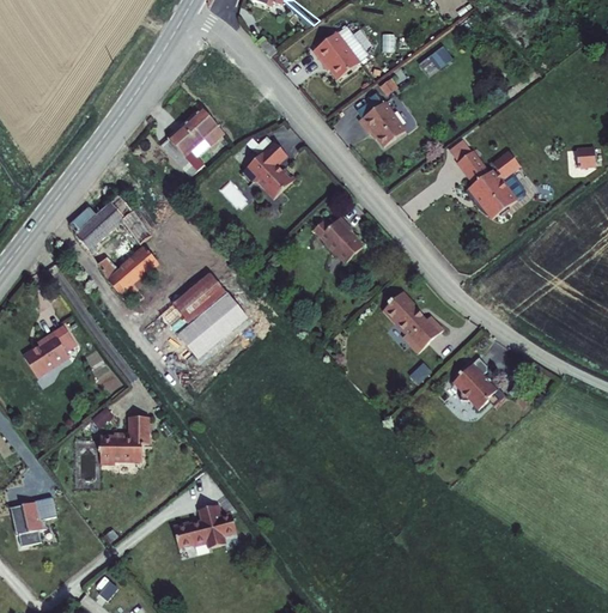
[(346,25),(338,31),(342,37),(351,30),(346,25)]
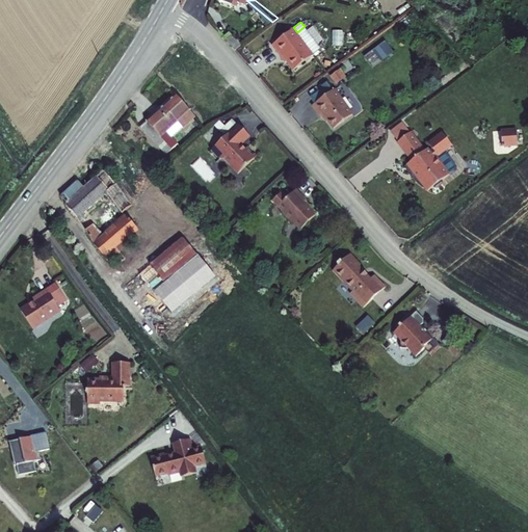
[(284,55),(294,69),(314,52),(313,52),(320,46),(305,26),(297,32),(293,27),(272,44),(283,56),(284,55)]
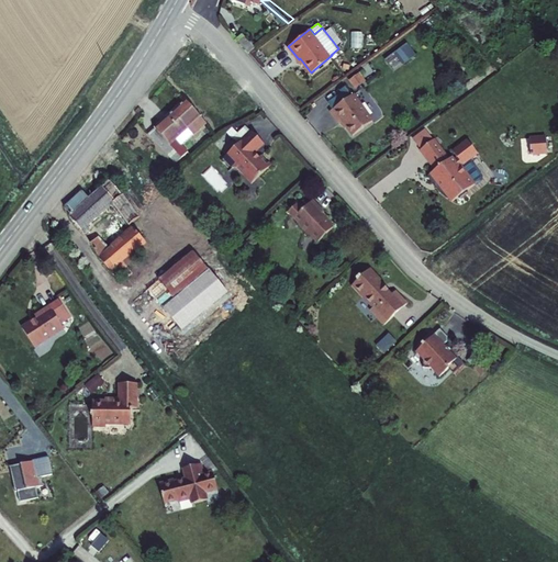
[(241,35),(235,41),(247,53),(253,48),(241,35)]
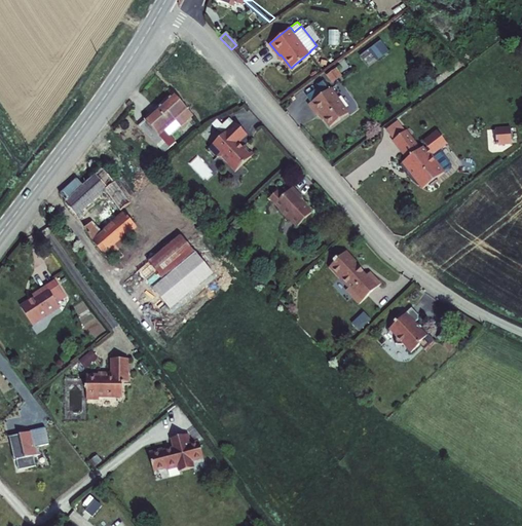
[(358,55),(367,67),(387,50),(378,39),(358,55)]
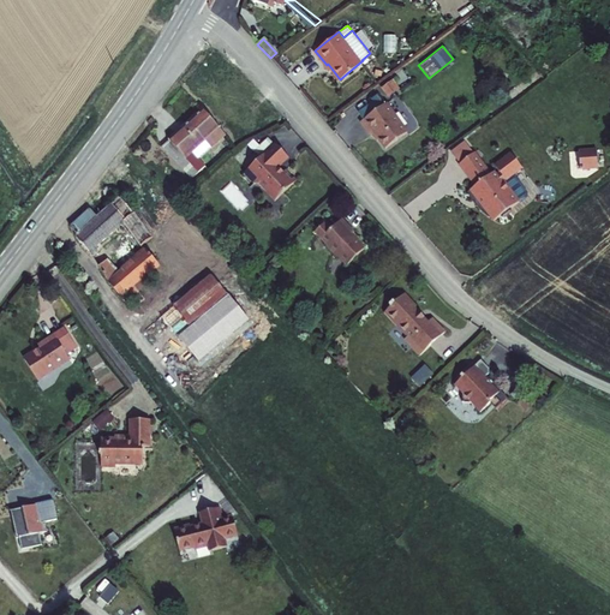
[(386,96),(398,88),(390,78),(378,87),(386,96)]
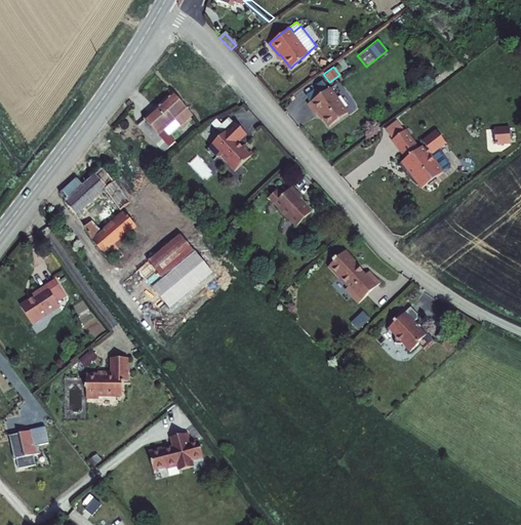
[(348,110),(330,85),(309,101),(317,113),(320,110),(329,123),(348,110)]
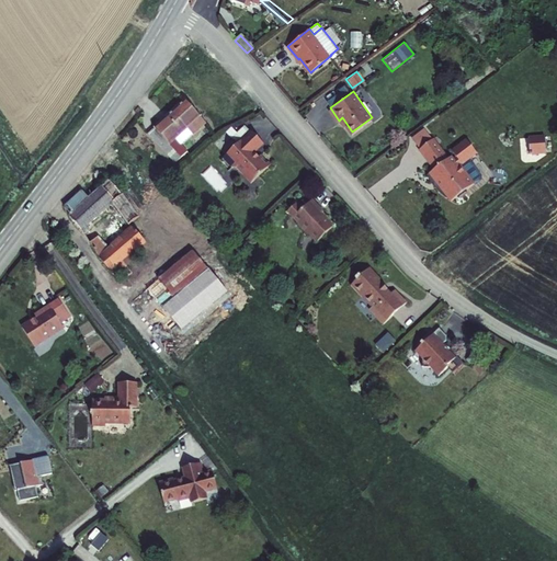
[(185,100),(154,127),(178,153),(182,149),(179,146),(172,139),(186,127),(192,134),(205,123),(185,100)]
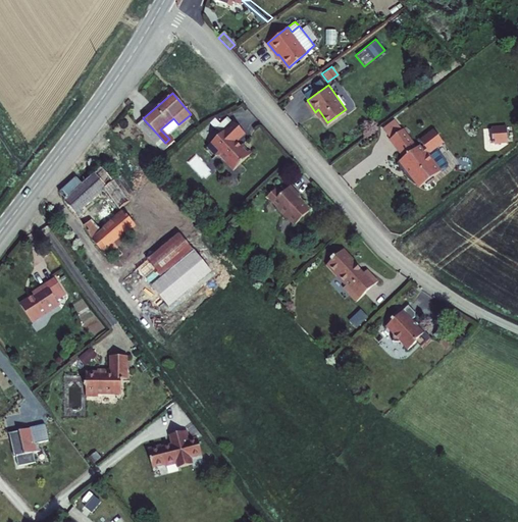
[(211,123),(219,133),(231,120),(226,115),(219,121),(216,118),(211,123)]
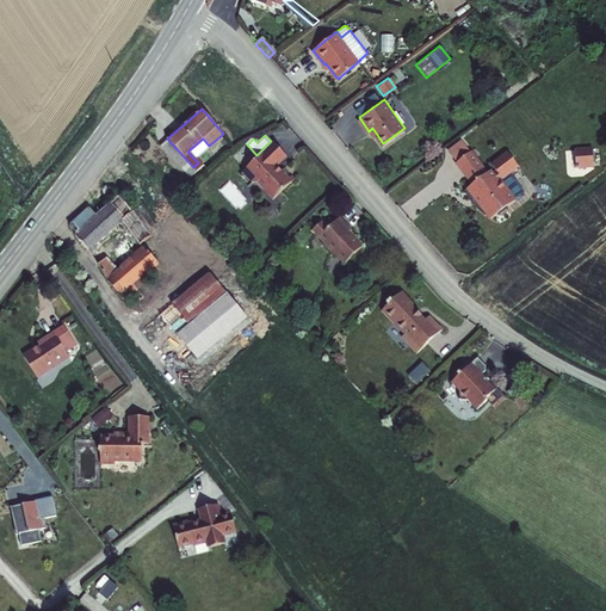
[(167,139),(161,144),(187,172),(193,167),(167,139)]
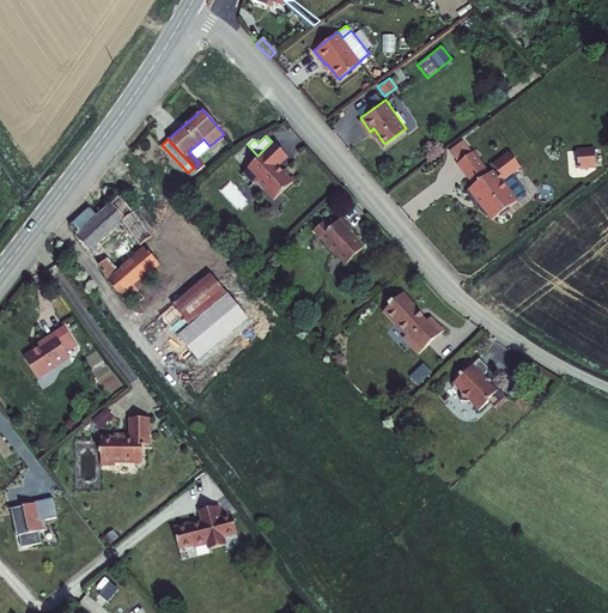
[(188,152),(195,159),(210,146),(204,139),(188,152)]
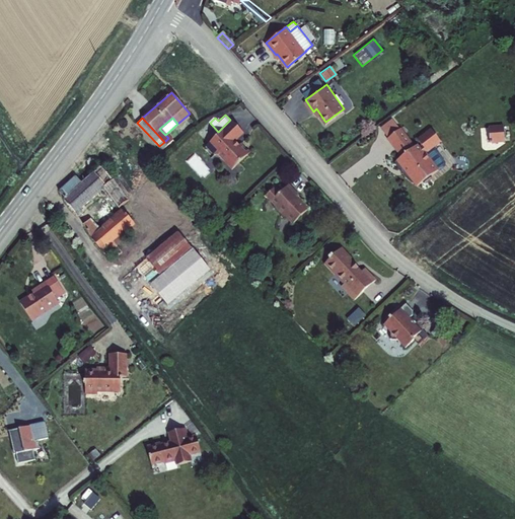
[(387,137),(399,128),(392,118),(380,127),(387,137)]
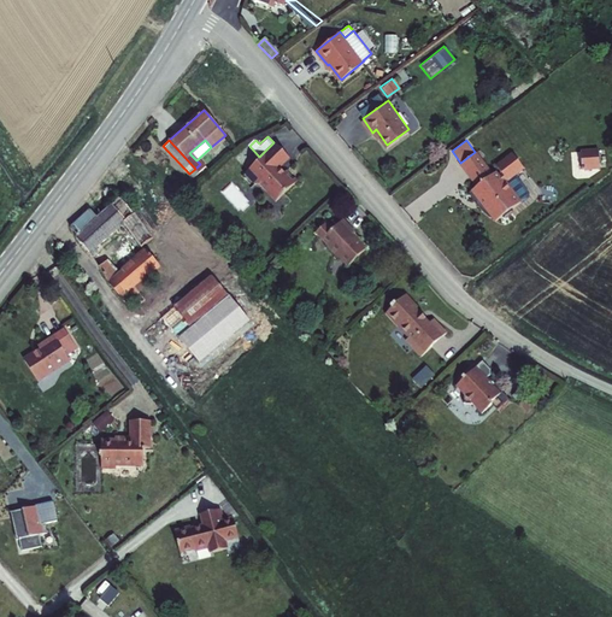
[(288,156),(275,141),(274,142),(259,157),(243,171),(253,182),(258,182),(274,199),(295,178),(286,168),(282,170),(277,165),(288,156)]
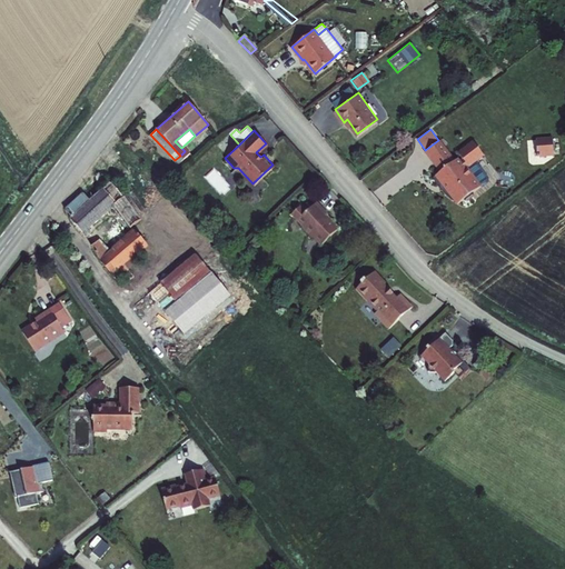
[(439,170),(433,176),(433,177),(433,178),(434,179),(435,180),(435,181),(436,183),(437,185),(438,186),(438,187),(439,188),(440,189),(442,190),(443,191),(444,192),(444,193),(445,195),(446,196),(447,197),(448,197),(449,198),(450,199),(452,200),(453,200),(454,199),(456,202),(479,186),(466,167),(483,153),(473,140),(457,152),(463,159),(459,161),(457,158),(454,160),(438,140),(425,150),(439,170)]
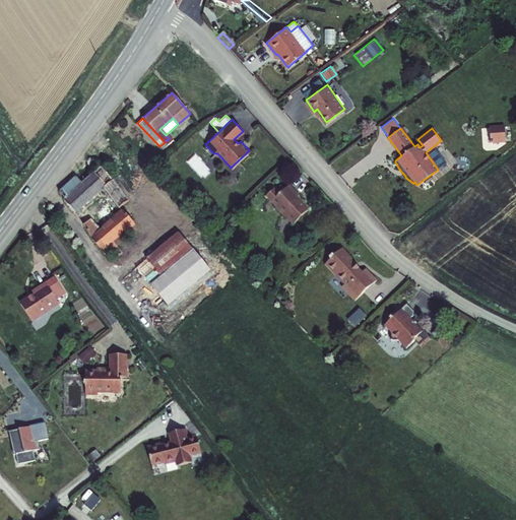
[(488,129),(489,141),(500,132),(500,128),(488,129)]
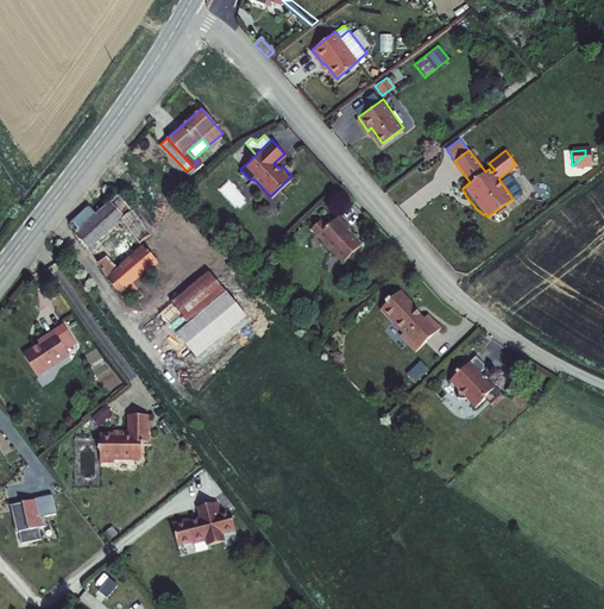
[(572,165),(572,169),(586,168),(585,155),(572,165)]
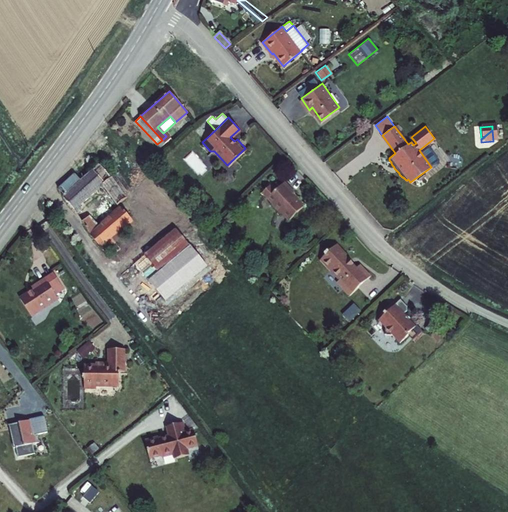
[(166,136),(162,140),(168,146),(172,142),(166,136)]
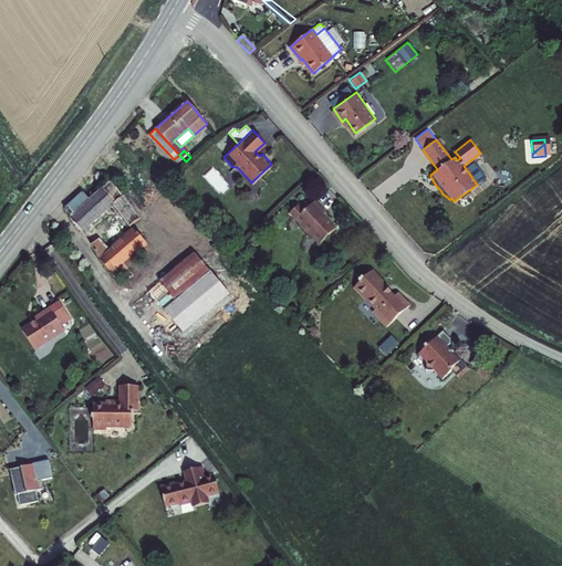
[(83,190),(64,207),(71,215),(69,216),(84,233),(91,228),(87,224),(110,205),(112,207),(114,206),(129,222),(138,215),(137,213),(122,195),(120,194),(108,181),(90,198),(83,190)]
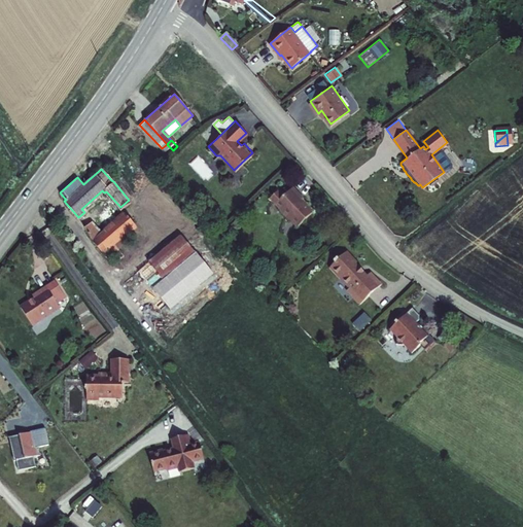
[(120,172),(111,180),(113,181),(128,199),(136,191),(120,172)]
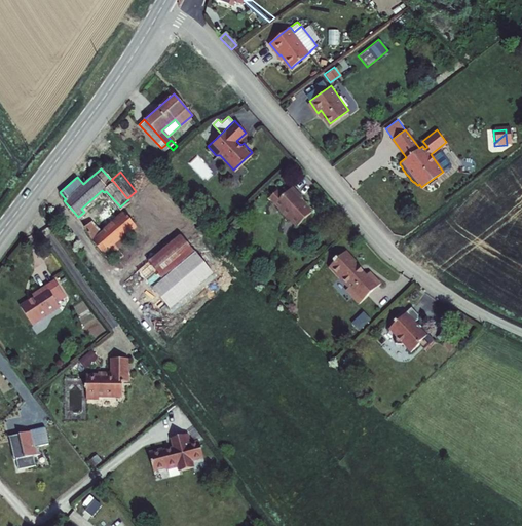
[(301,195),(291,185),(283,192),(277,187),(267,196),(278,207),(277,209),(287,218),(288,217),(295,224),(310,211),(299,197),(301,195)]
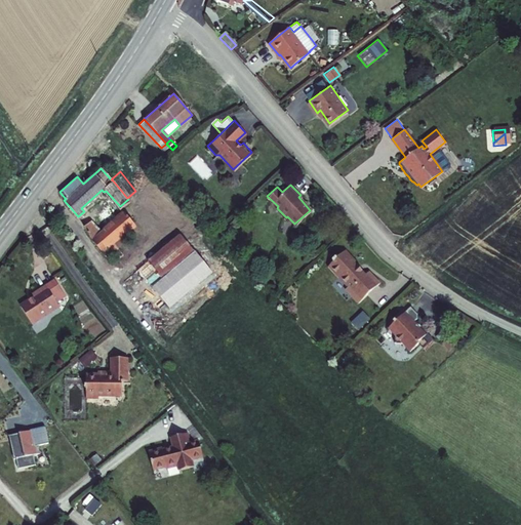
[(113,243),(123,233),(128,239),(134,234),(129,228),(134,224),(123,210),(101,230),(91,219),(83,226),(90,239),(102,252),(113,243)]
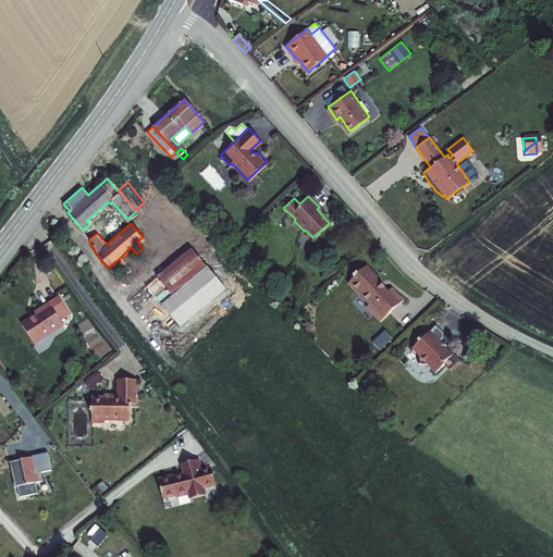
[(159,300),(177,322),(221,286),(205,267),(189,248),(146,285),(159,300)]
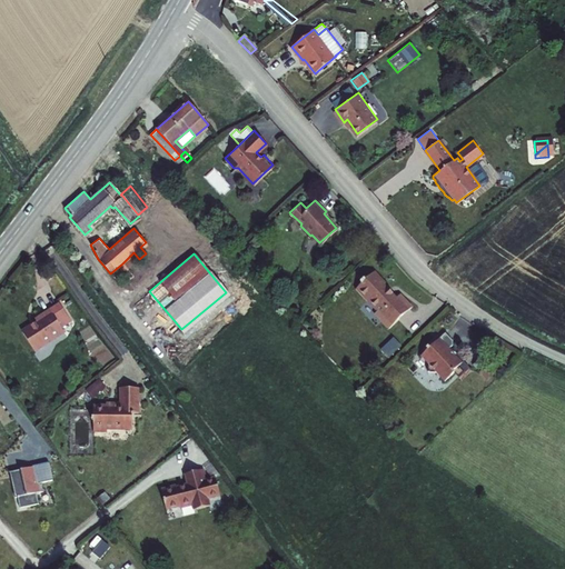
[(131,275),(122,263),(110,273),(119,285),(131,275)]
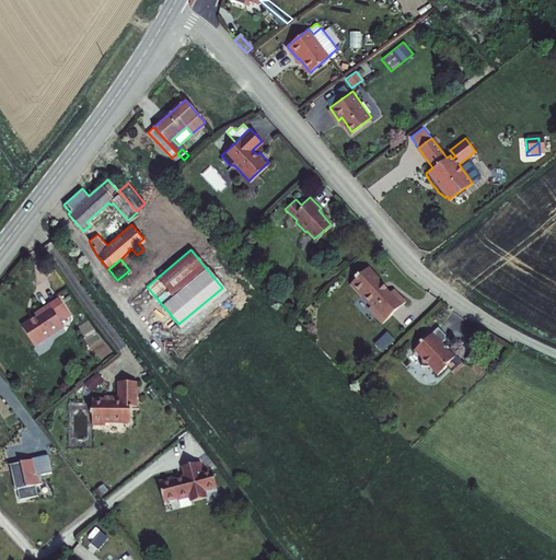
[(363,265),(346,281),(367,303),(366,305),(379,319),(401,299),(390,287),(386,291),(374,278),(375,277),(363,265)]
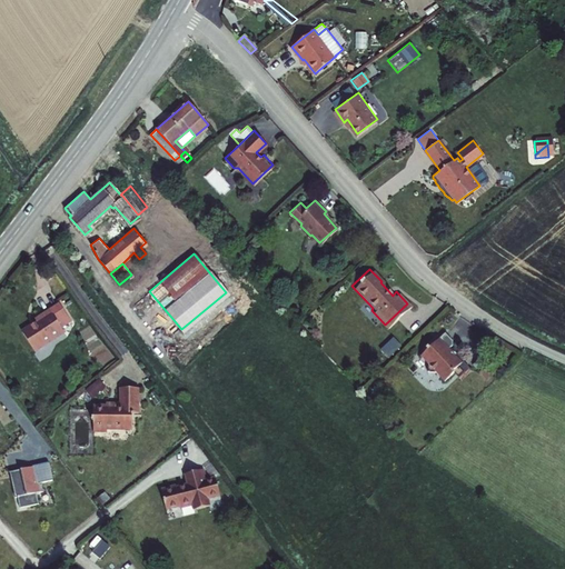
[(162,307),(149,291),(132,305),(146,321),(162,307)]
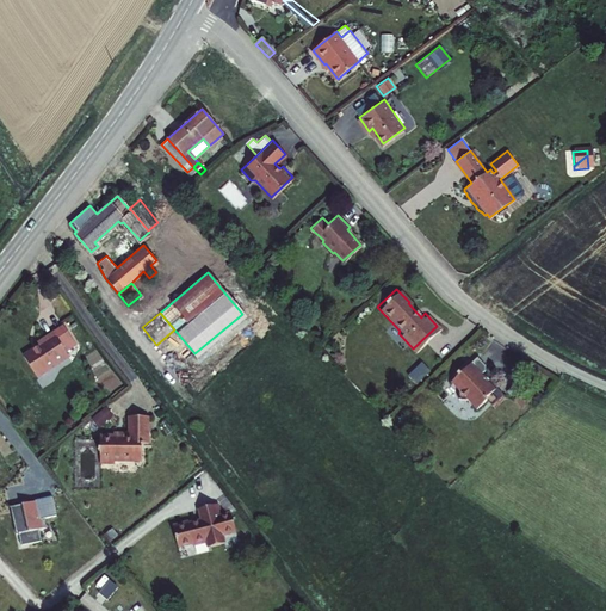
[(38,341),(31,346),(23,351),(36,372),(67,353),(65,349),(75,341),(63,322),(37,339),(38,341)]
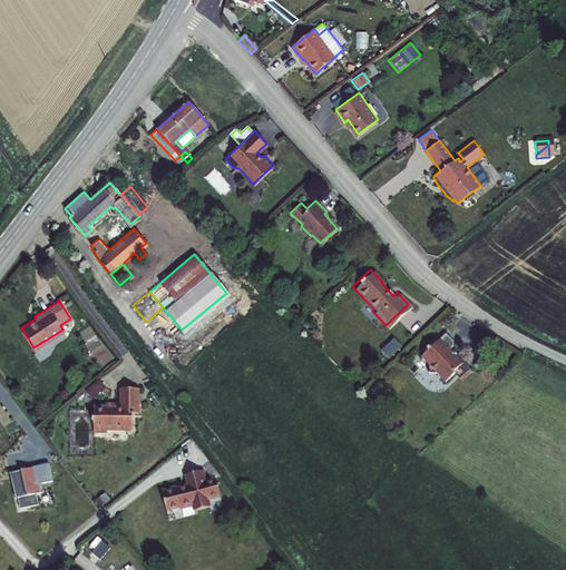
[(441,330),(427,344),(425,342),(421,345),(422,347),(417,352),(425,361),(425,369),(432,369),(440,377),(450,369),(449,367),(458,360),(445,346),(449,342),(449,338),(441,330)]
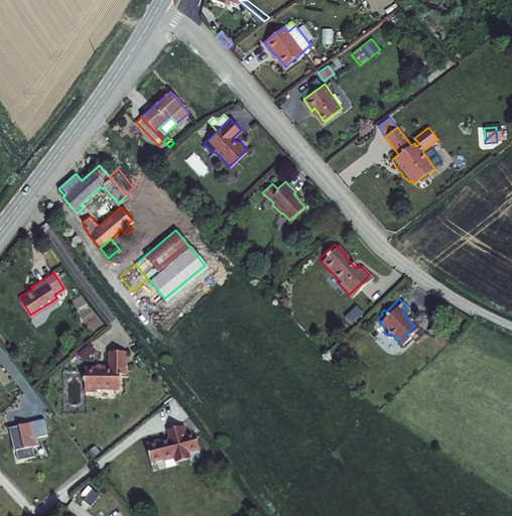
[(354,305),(343,316),(350,325),(362,313),(354,305)]
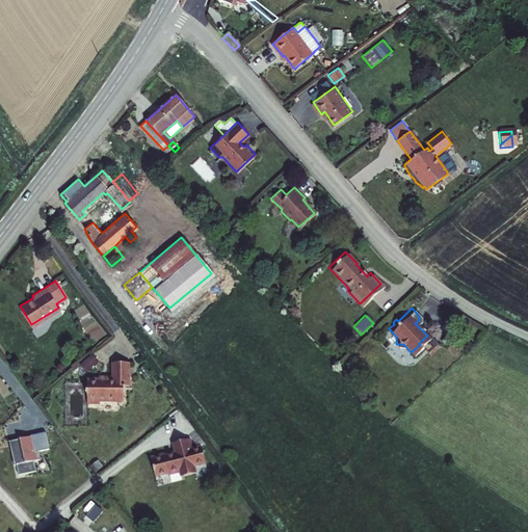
[(83,370),(97,363),(91,354),(79,363),(83,370)]
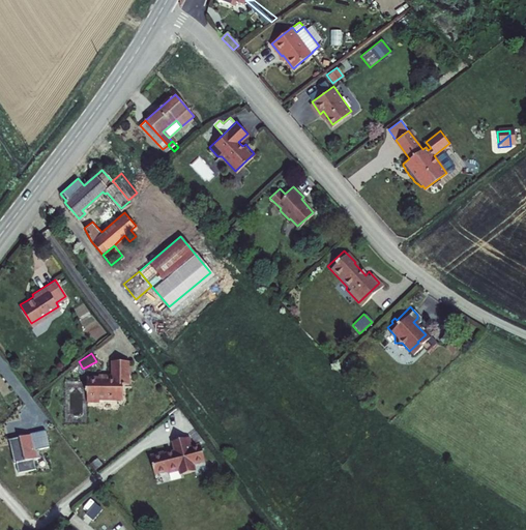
[(96,375),(85,375),(84,398),(96,398),(96,395),(120,395),(120,382),(125,382),(125,358),(110,358),(110,372),(105,372),(105,375),(96,375)]
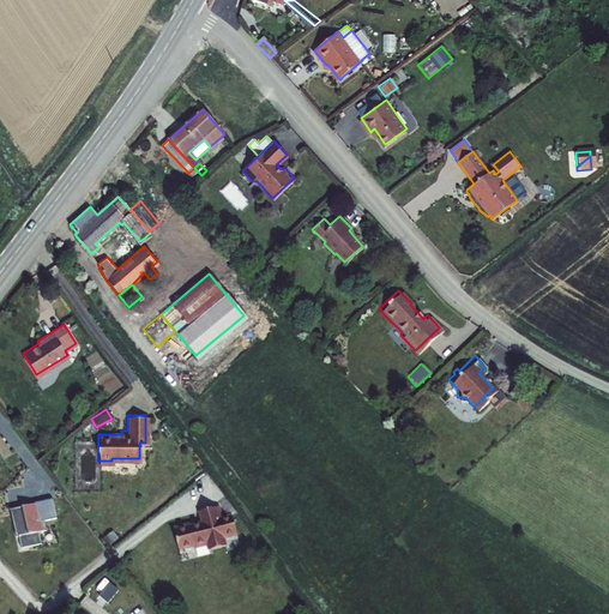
[(31,499),(6,504),(12,533),(14,531),(17,543),(38,539),(36,527),(43,525),(41,516),(53,512),(49,493),(31,498),(31,499)]
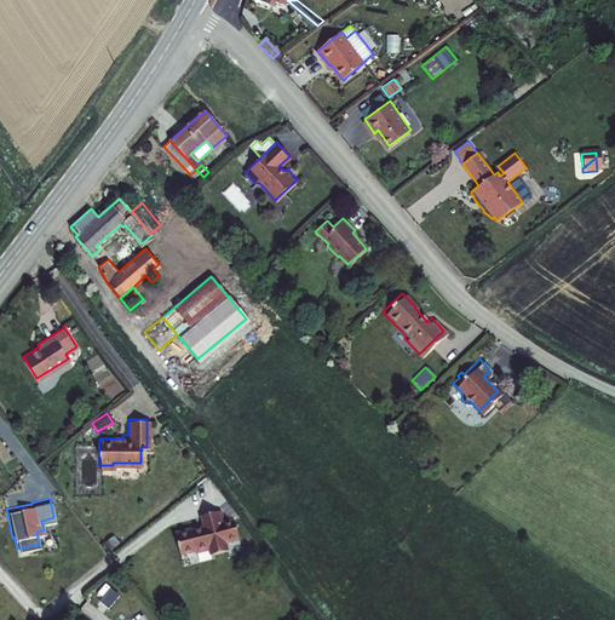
[(190,524),(174,528),(180,550),(195,546),(196,549),(208,545),(212,545),(213,551),(226,547),(224,539),(239,535),(234,516),(223,518),(220,507),(201,512),(203,523),(191,527),(190,524)]
